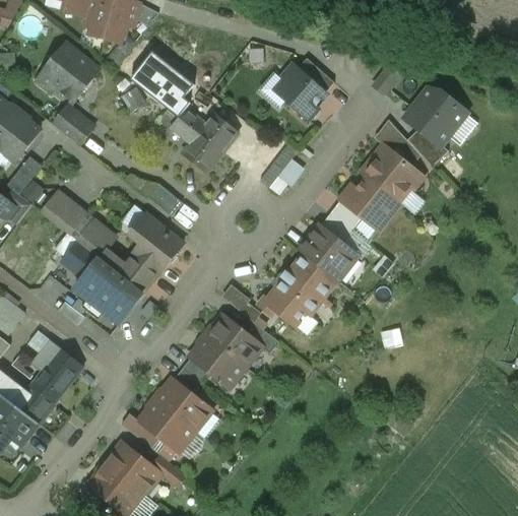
[(22,1),(18,0),(7,0),(4,9),(15,13),(22,1)]
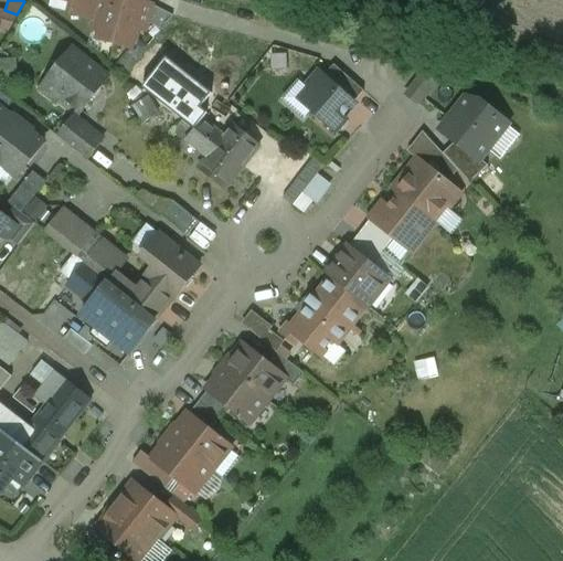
[(70,0),(72,6),(71,12),(94,18),(98,0),(70,0)]
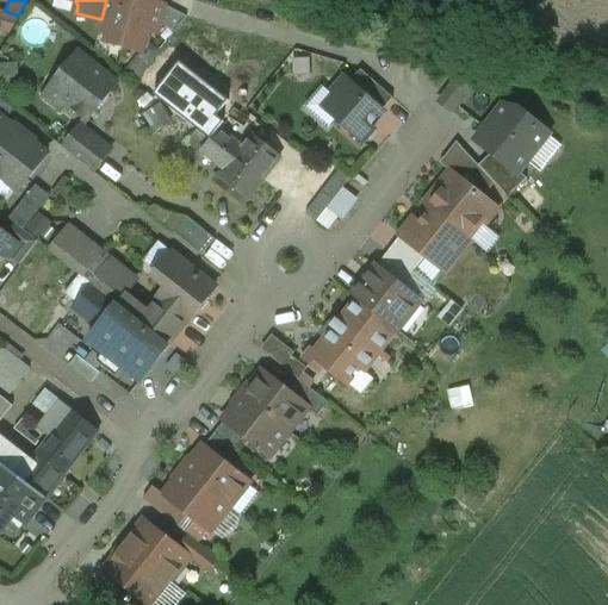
[(106,0),(101,19),(98,31),(106,33),(111,42),(123,44),(135,0),(106,0)]
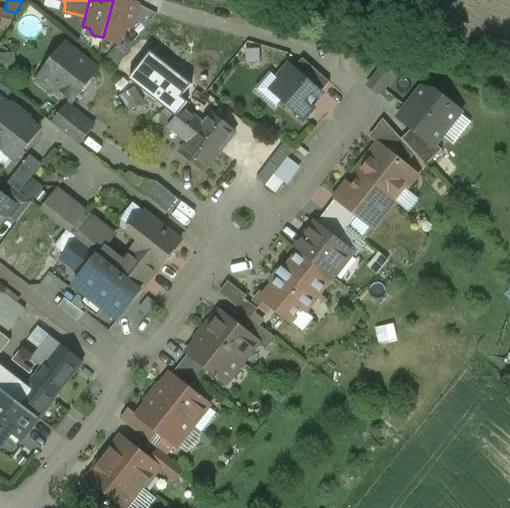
[(136,2),(129,0),(113,0),(103,37),(112,40),(122,34),(125,25),(129,26),(136,2)]
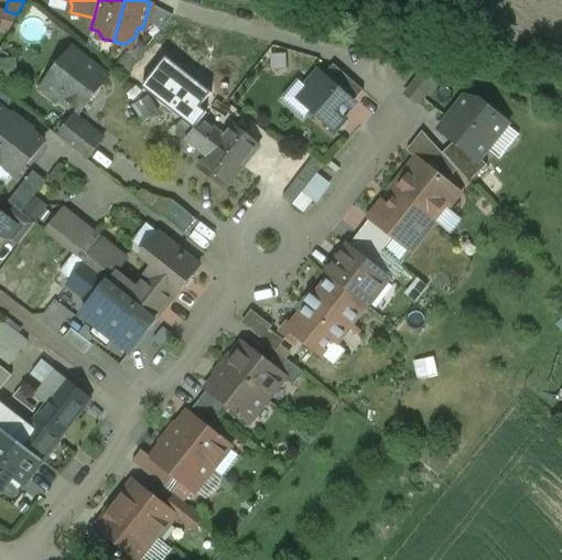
[(106,74),(71,47),(47,76),(64,89),(61,95),(78,109),(106,74)]
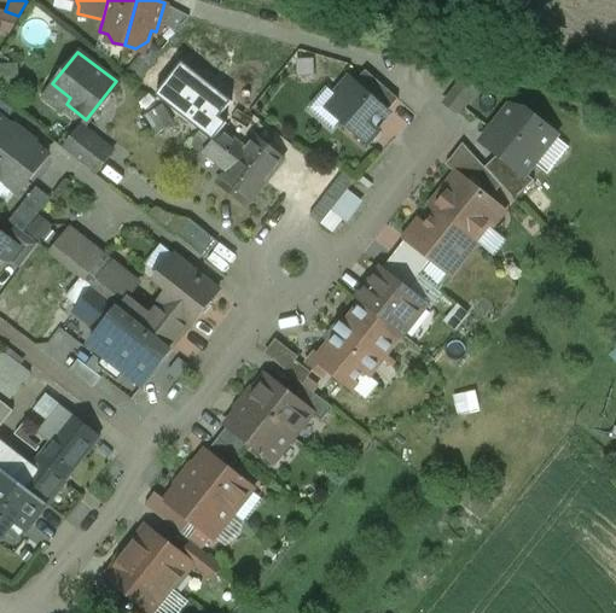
[(0,80),(16,82),(18,62),(0,59),(0,80)]
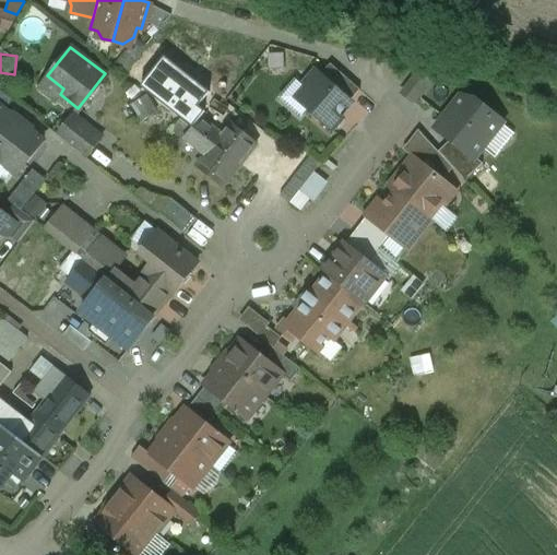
[(358,87),(330,61),(320,72),(350,98),(358,87)]
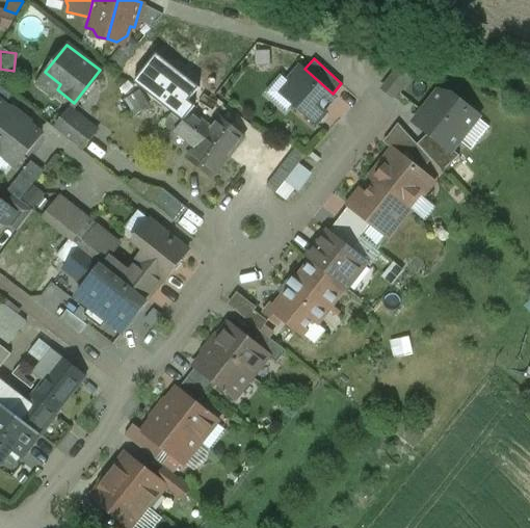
[(171,86),(144,64),(133,80),(160,102),(171,86)]
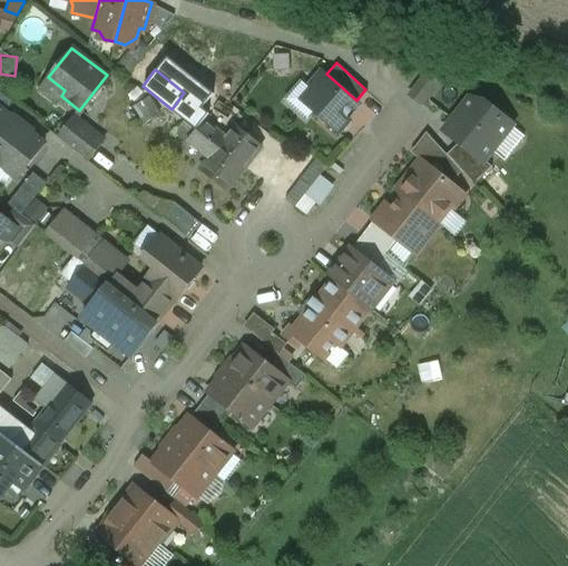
[(326,74),(322,69),(305,89),(306,90),(312,106),(311,107),(336,130),(349,116),(346,114),(358,101),(356,100),(326,74)]
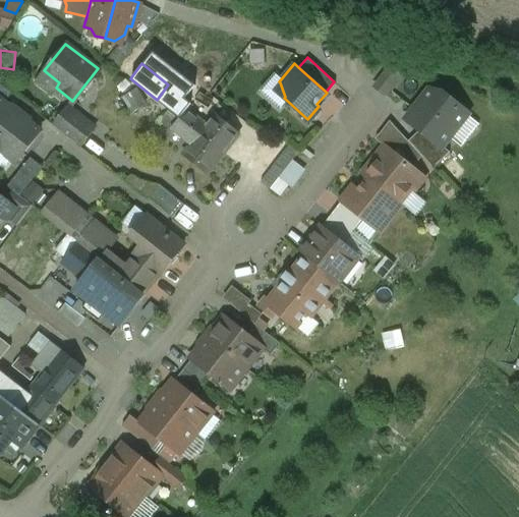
[(191,103),(168,84),(157,100),(178,117),(186,107),(187,107),(191,103)]
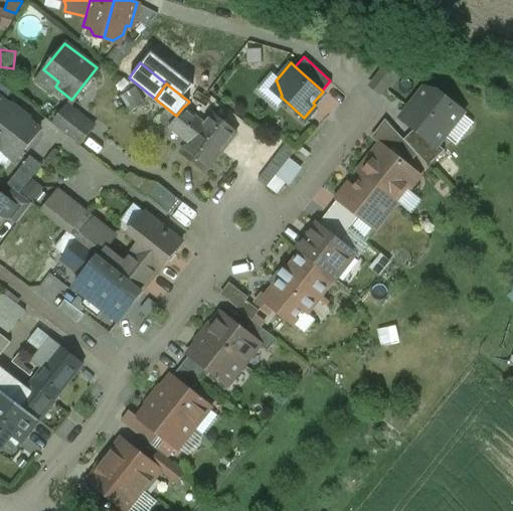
[(414,127),(435,143),(435,142),(461,110),(437,91),(423,87),(400,116),(414,127)]
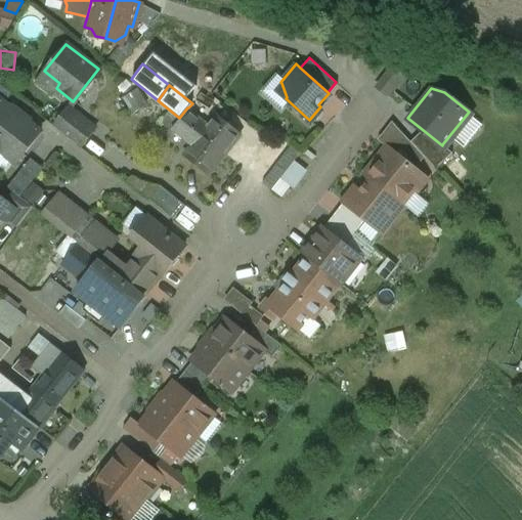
[(0,136),(18,113),(0,98),(0,136)]
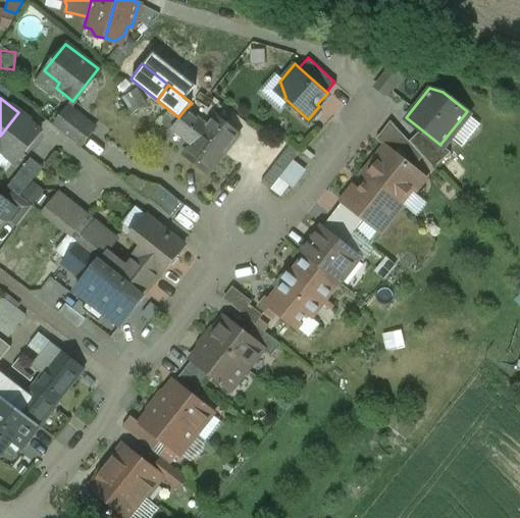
[(93,126),(67,107),(54,124),(79,144),(93,126)]
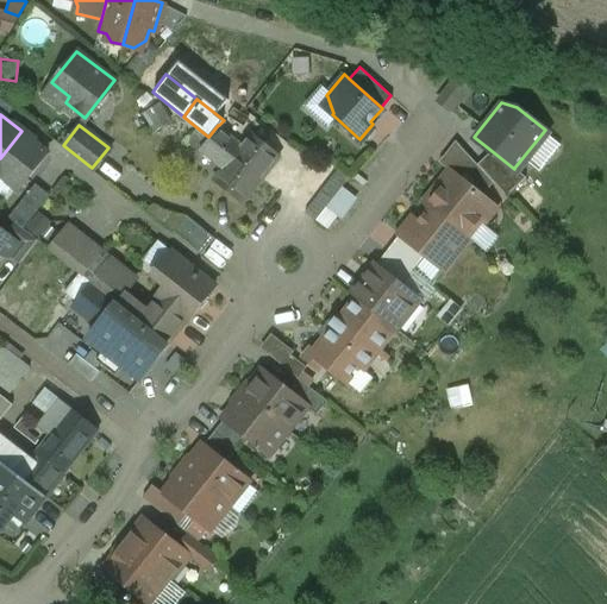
[(219,125),(218,125),(208,137),(231,155),(241,143),(219,125)]
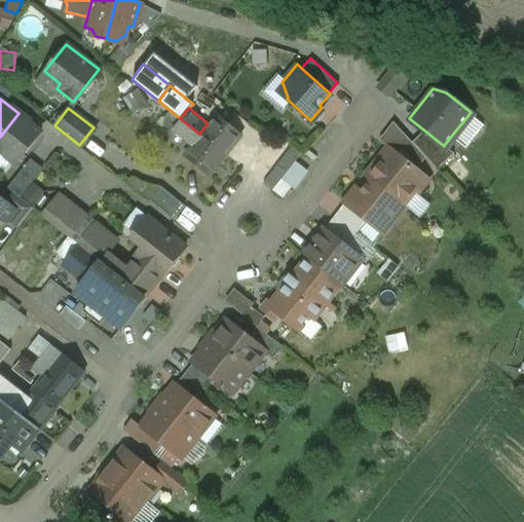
[(19,113),(0,137),(0,151),(14,162),(40,129),(19,113)]
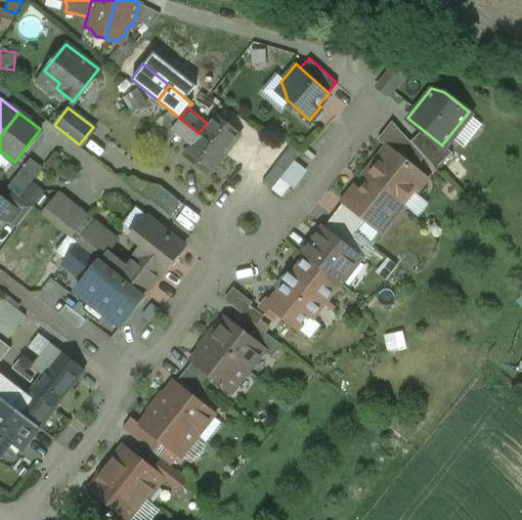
[(238,133),(214,114),(207,123),(199,133),(223,153),(238,133)]
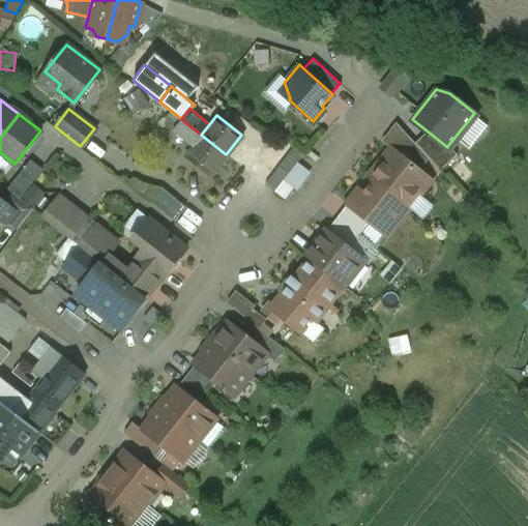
[(201,135),(181,119),(173,129),(193,145),(201,135)]
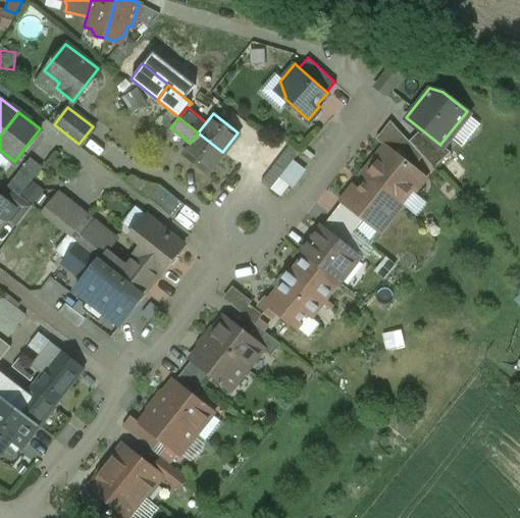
[(410,147),(386,122),(375,138),(386,147),(401,158),(410,147)]
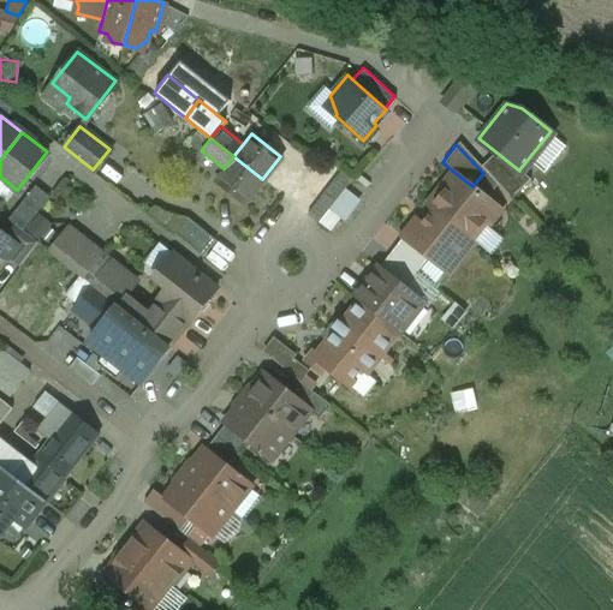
[(519,171),(495,151),(480,165),(510,195),(530,177),(519,169),(519,171)]
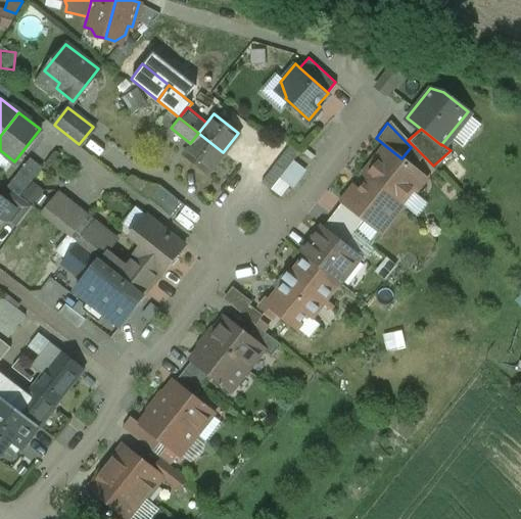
[(223,152),(198,133),(190,143),(183,152),(208,173),(224,152),(223,152)]
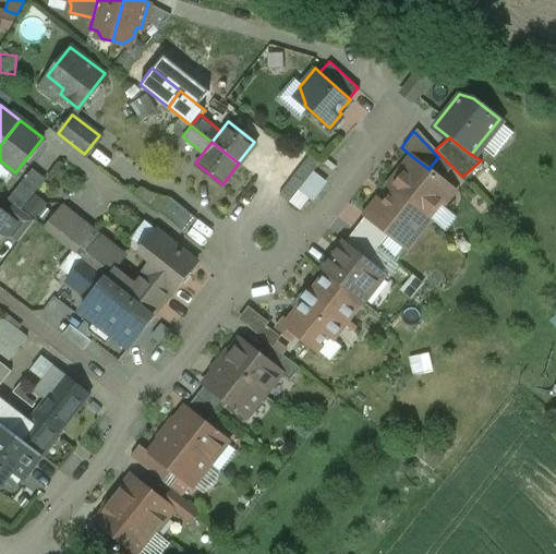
[(309,153),(278,192),(289,201),(319,160),(309,153)]
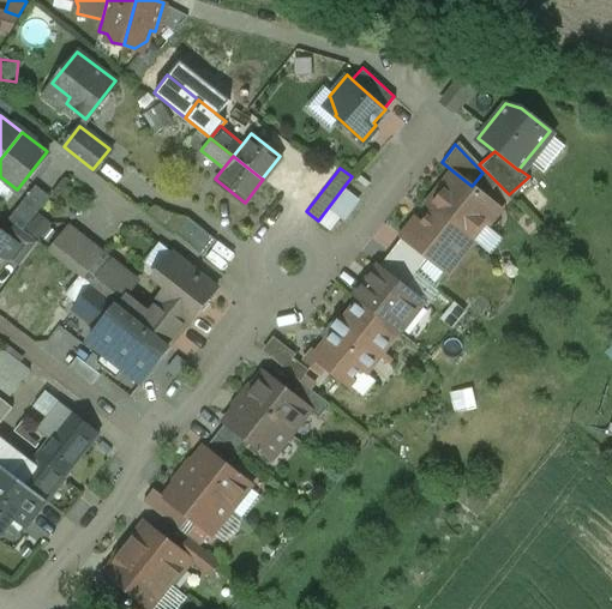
[(455,173),(442,190),(437,190),(426,203),(432,207),(437,212),(438,211),(469,236),(469,235),(473,239),(498,207),(484,196),(472,186),(455,173)]
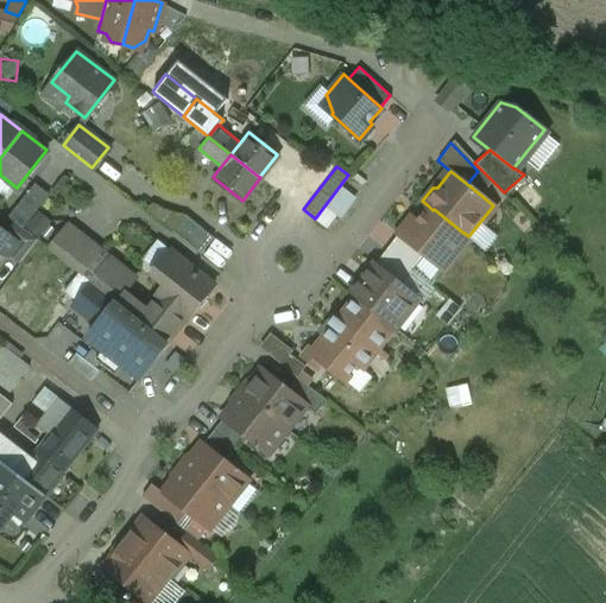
[(478,171),(467,184),(479,194),(488,183),(478,171)]
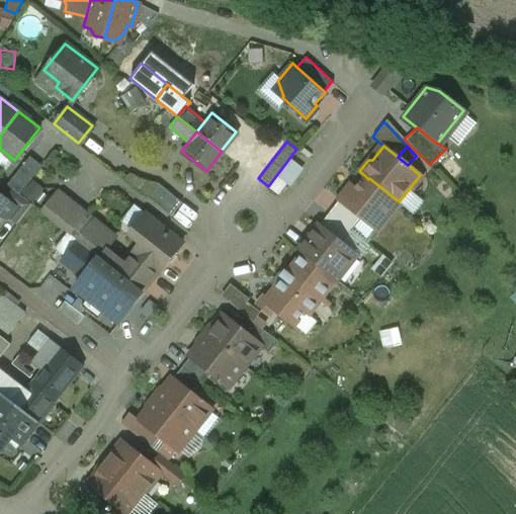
[(28,153),(12,182),(39,197),(47,184),(34,177),(43,161),(28,153)]
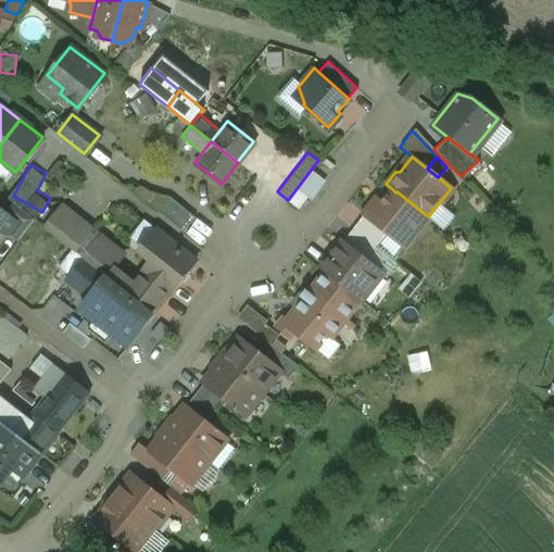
[(124,188),(96,166),(80,185),(109,208),(124,188)]
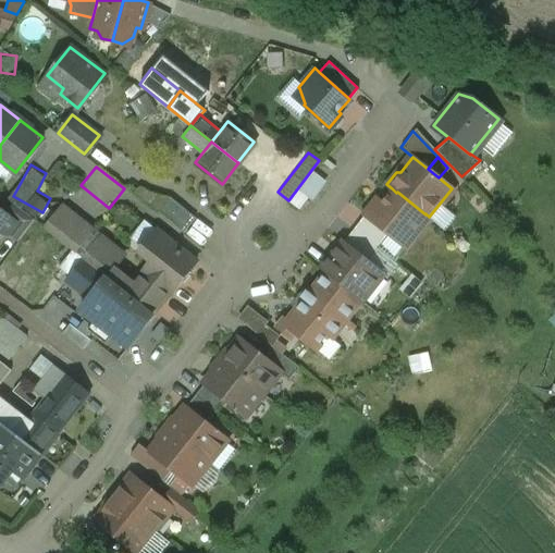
[(392,188),(382,200),(378,196),(365,213),(389,232),(393,236),(398,229),(411,238),(429,217),(426,213),(426,214),(397,192),(396,193),(392,188)]
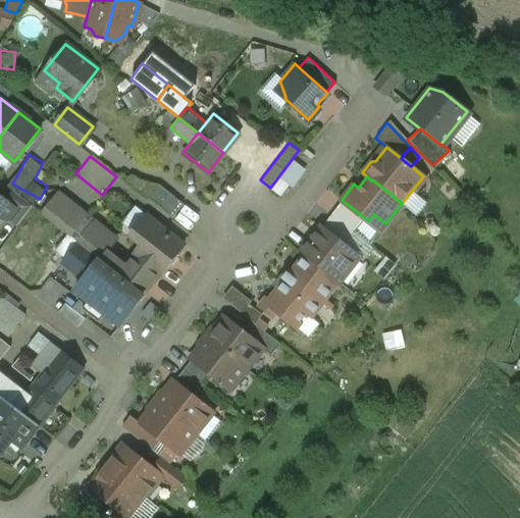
[(183,203),(159,184),(148,198),(171,217),(183,203)]
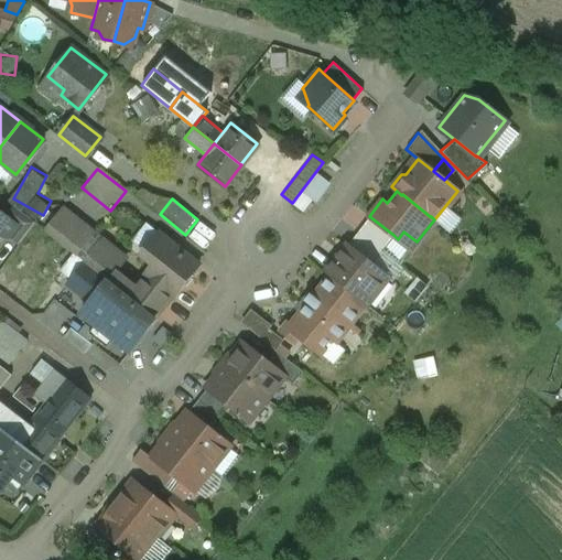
[(34,221),(13,205),(6,215),(15,223),(8,234),(18,241),(34,221)]
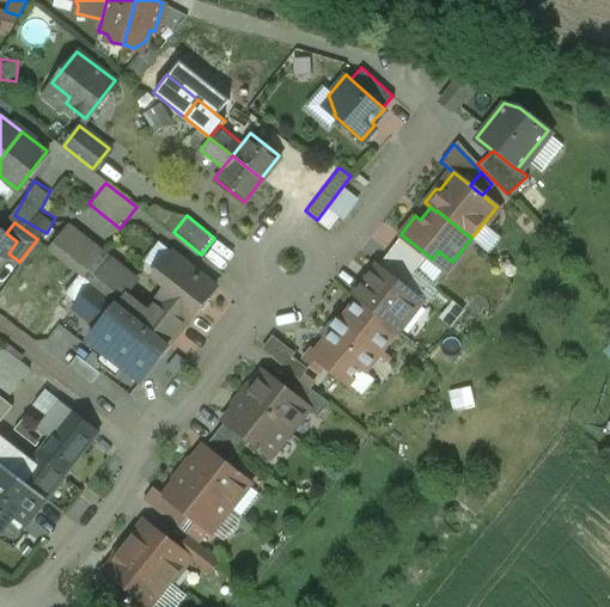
[(102,251),(67,224),(47,249),(78,274),(80,275),(81,275),(98,253),(99,253),(102,251)]
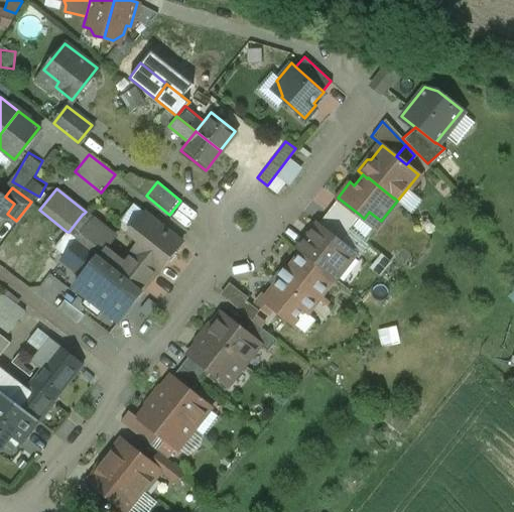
[(5,197),(0,193),(0,214),(5,213),(7,214),(14,204),(5,197)]
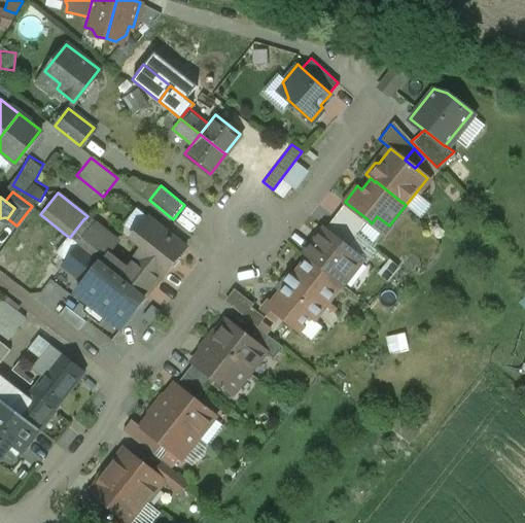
[(368,219),(345,202),(334,215),(356,234),(368,219)]
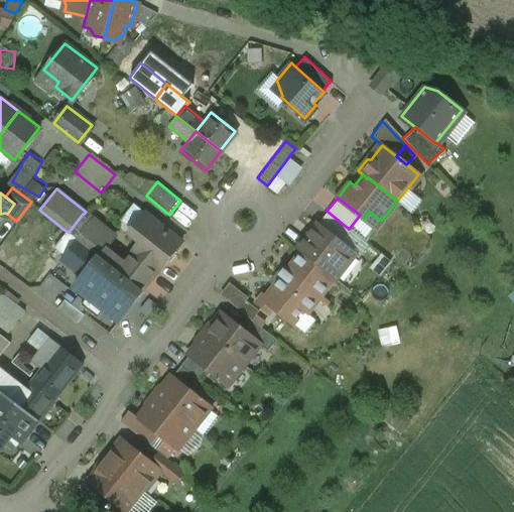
[(349,229),(327,211),(316,224),(339,241),(349,229)]
